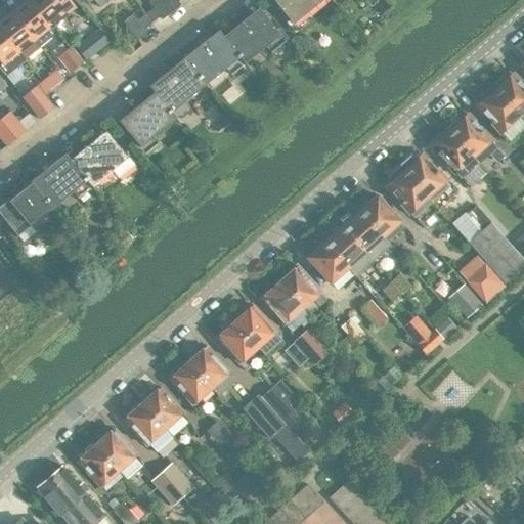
[(47,28),(48,27),(28,0),(11,13),(39,48),(54,36),(47,28)]
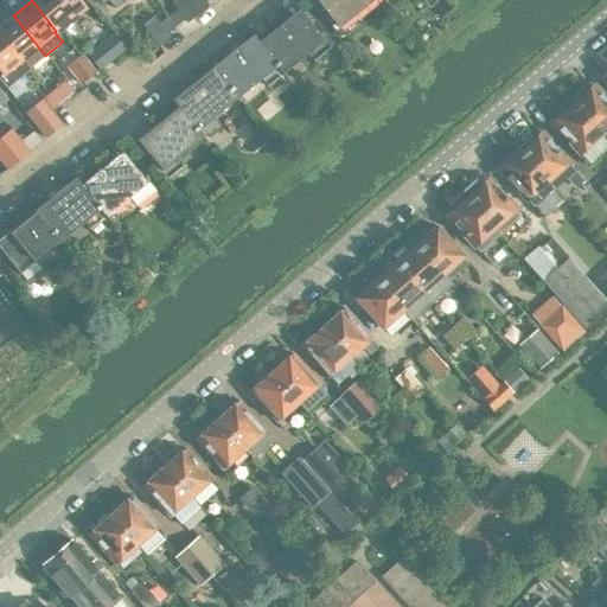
[(77,0),(32,0),(56,31),(84,8),(77,0)]
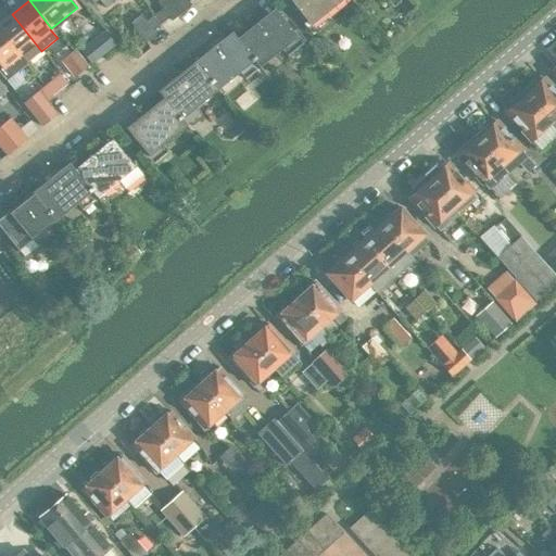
[(154,16),(161,24),(169,17),(172,21),(181,13),(171,0),(161,0),(158,2),(163,9),(154,16)]
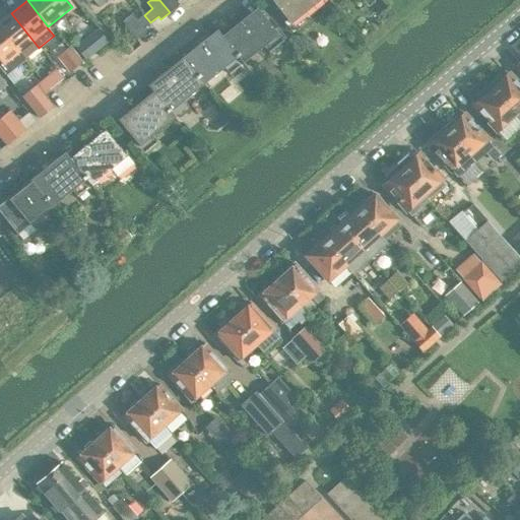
[(159,0),(170,12),(179,5),(176,2),(179,0),(159,0)]
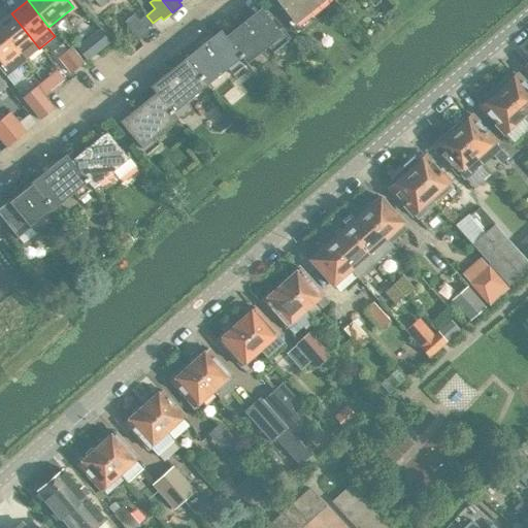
[(326,0),(274,0),(300,31),(315,20),(310,12),(326,0)]
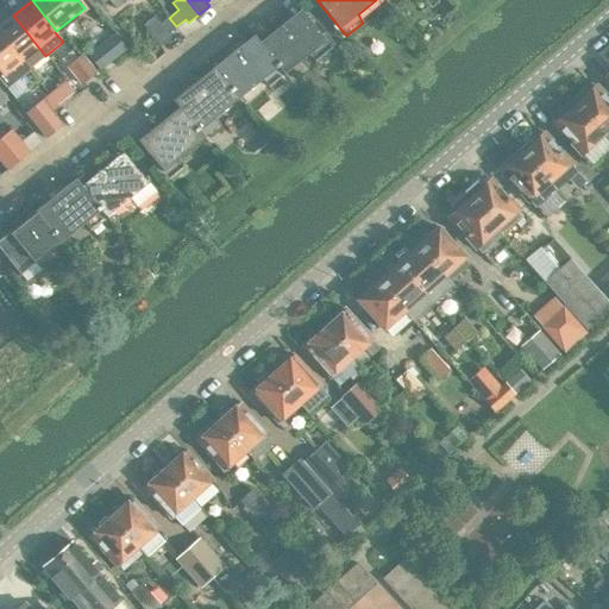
[(259,42),(284,73),(308,54),(314,61),(331,48),(300,8),(259,42)]
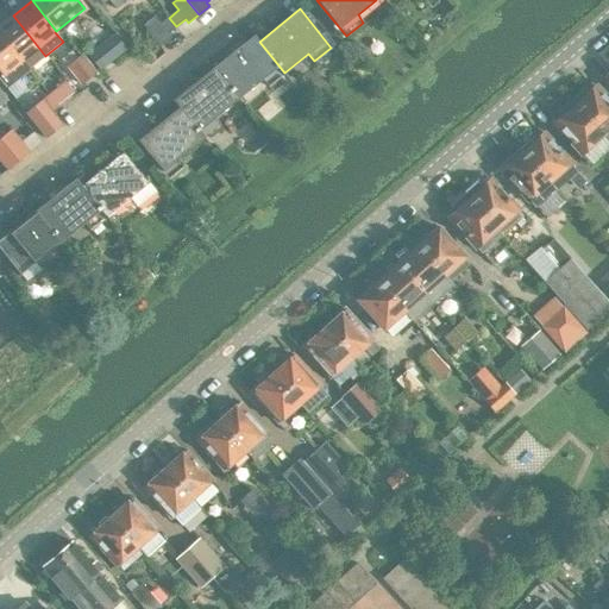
[(13,16),(0,25),(0,35),(29,70),(45,56),(13,16)]
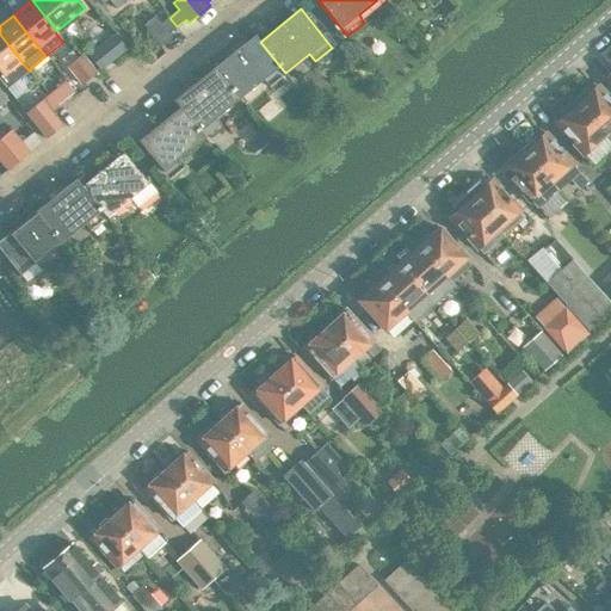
[(177,26),(170,18),(160,25),(154,18),(144,26),(160,45),(170,37),(167,35),(177,26)]
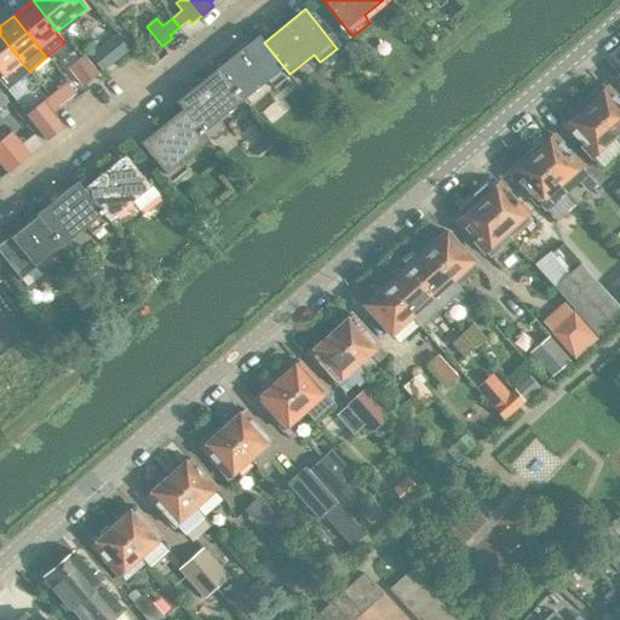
[(29,72),(0,35),(0,74),(1,76),(0,78),(0,82),(6,90),(29,72)]
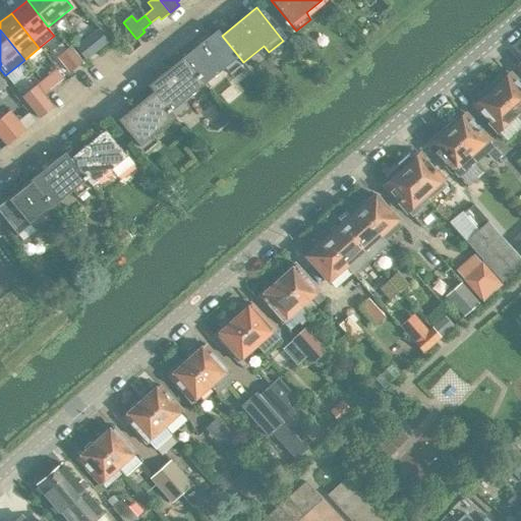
[(107,42),(97,30),(74,47),(84,60),(107,42)]
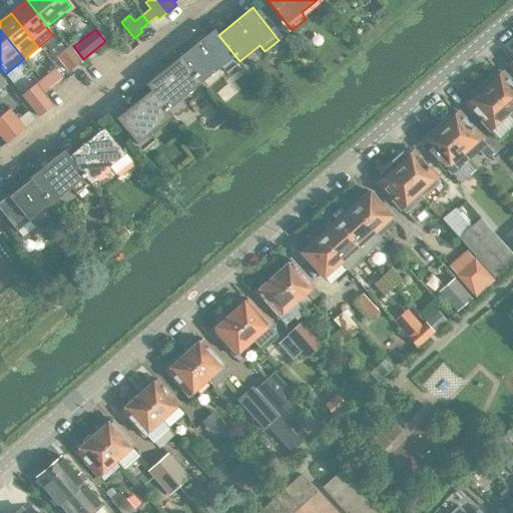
[(213,29),(179,56),(200,82),(220,66),(226,72),(239,61),(218,35),(213,29)]
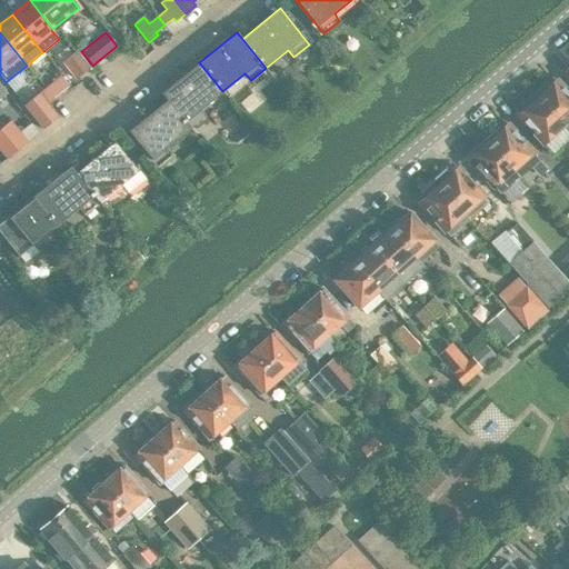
[(61,62),(72,77),(76,79),(89,68),(76,51),(61,62)]
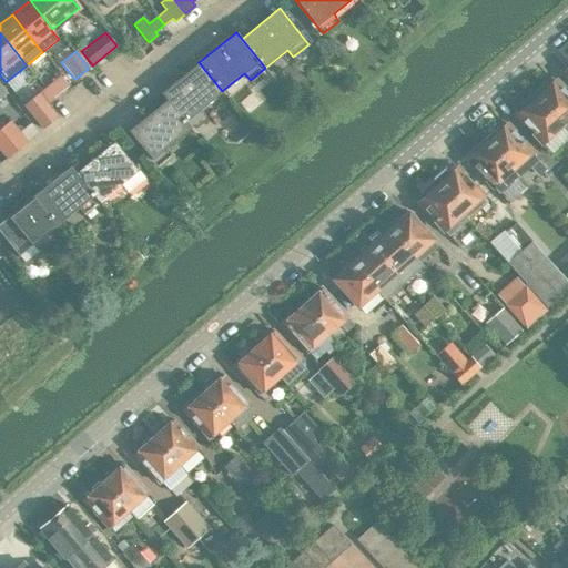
[(161,93),(166,101),(189,129),(205,115),(200,109),(222,91),(199,62),(161,93)]
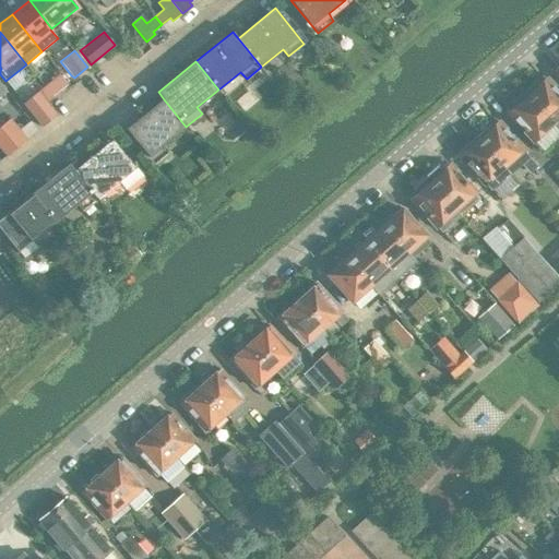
[(42,84),(49,93),(55,90),(47,80),(42,84)]
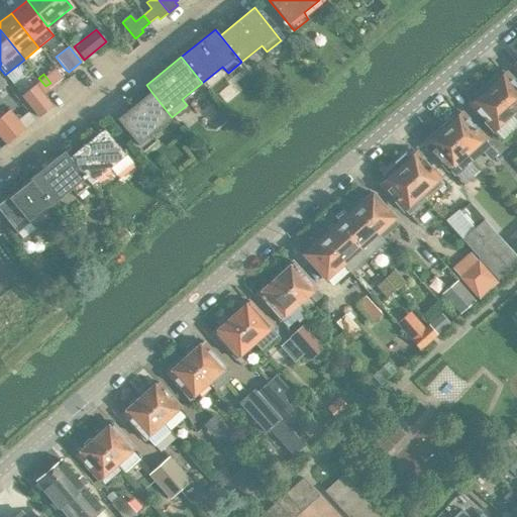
[(498,77),(486,87),(511,116),(515,120),(516,118),(516,87),(506,74),(500,79),(498,77)]
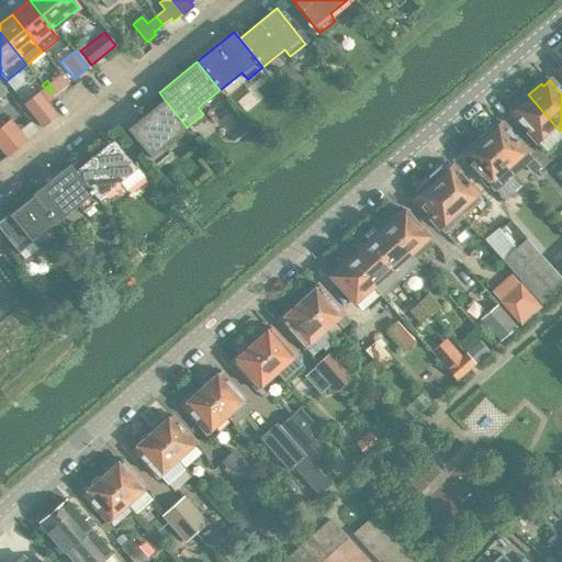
[(38,91),(23,104),(43,128),(58,115),(49,105),(38,91)]
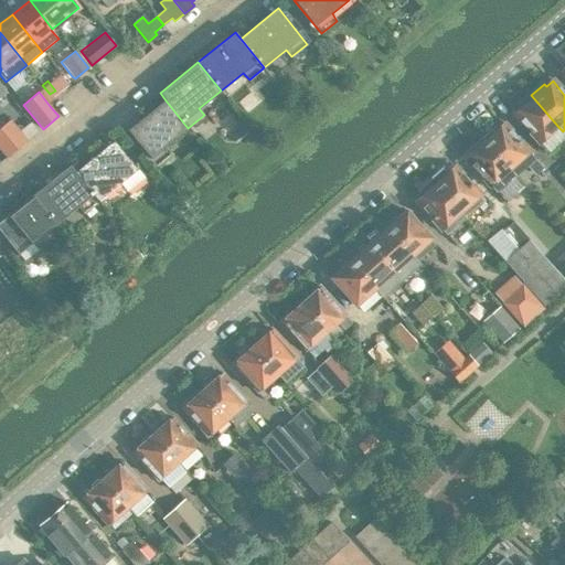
[(558,127),(531,95),(518,107),(520,109),(514,115),(539,144),(558,127)]
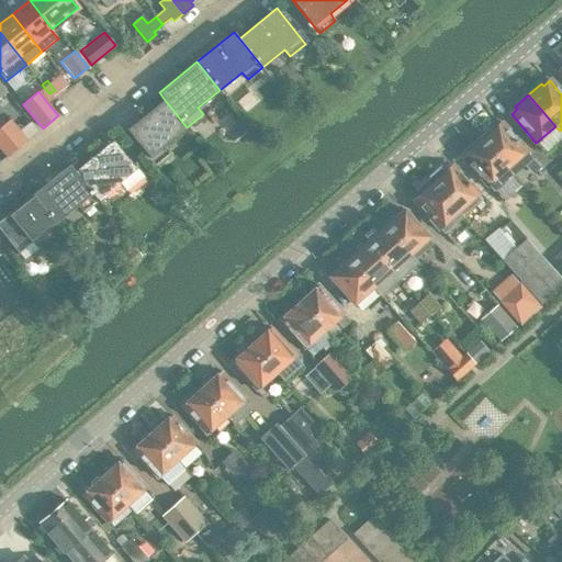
[(187,127),(165,100),(126,130),(155,165),(170,153),(165,146),(187,127)]
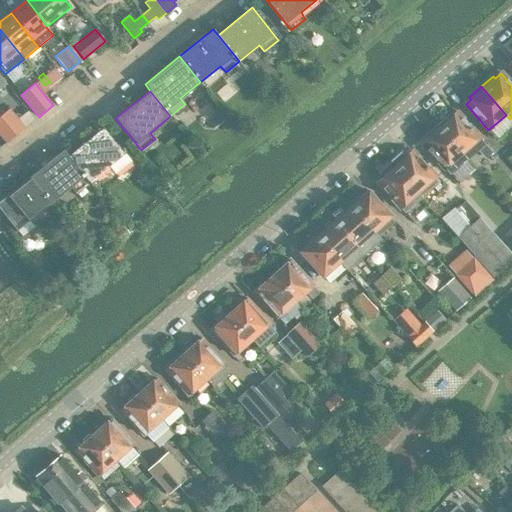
[(9,109),(0,115),(0,116),(15,135),(24,128),(9,109)]
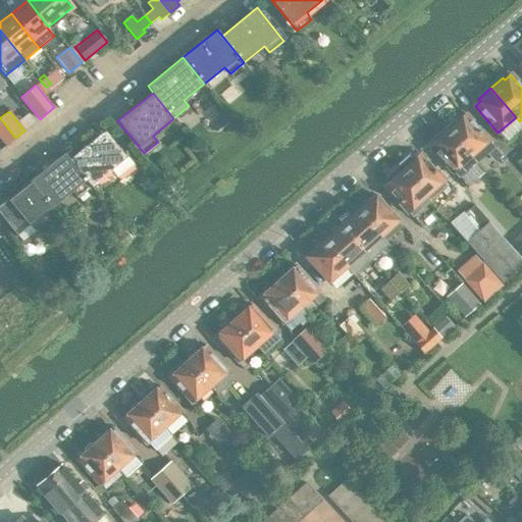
[(447,126),(476,161),(492,146),(465,114),(460,119),(458,116),(447,126)]
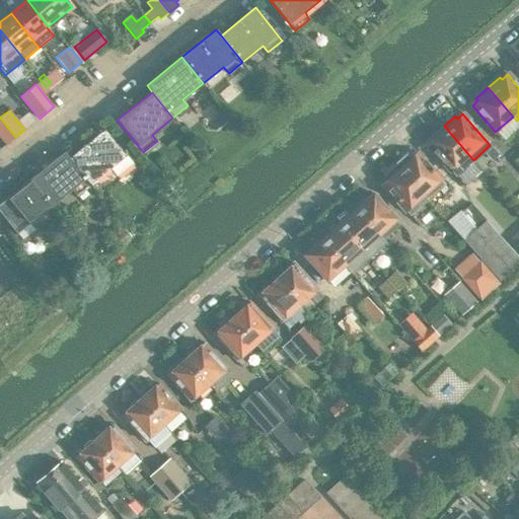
[(0,118),(0,138),(5,145),(15,137),(0,118)]
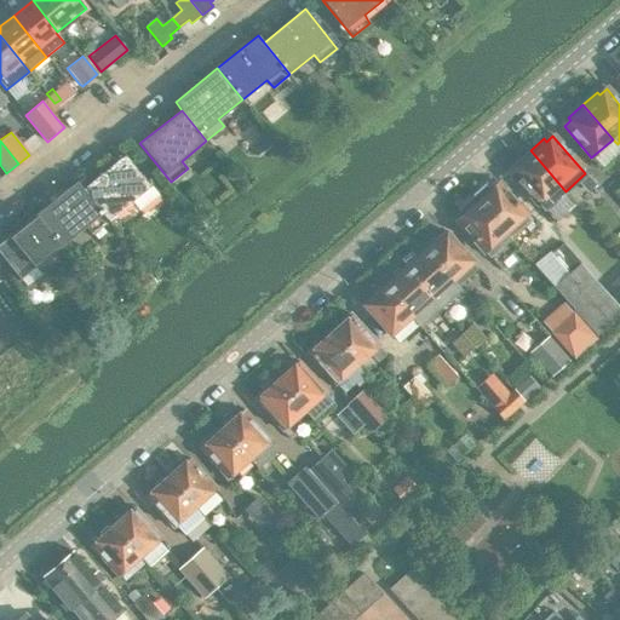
[(566,191),(530,150),(515,165),(517,167),(511,173),(544,211),(566,191)]
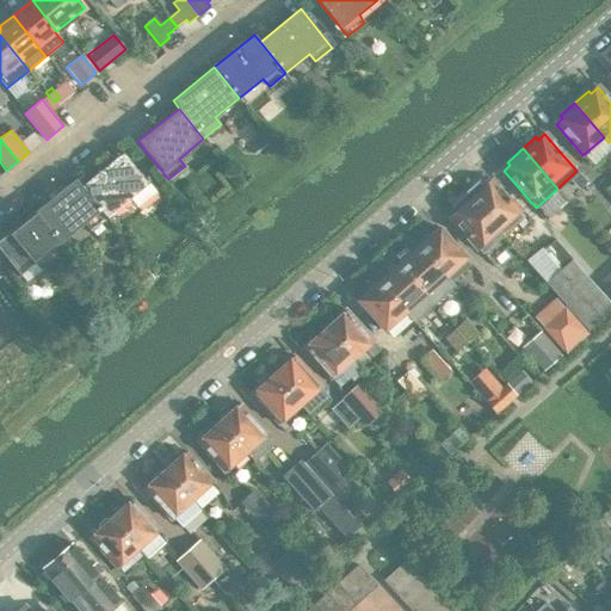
[(81,186),(106,216),(131,196),(136,203),(153,190),(123,153),(81,186)]
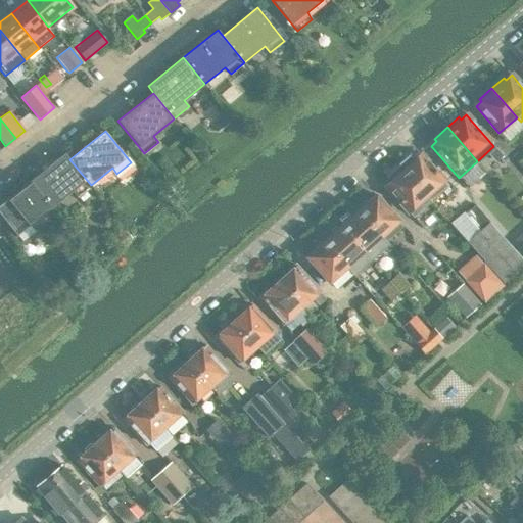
[(64,153),(30,181),(51,207),(73,190),(78,196),(91,185),(69,159),(64,153)]
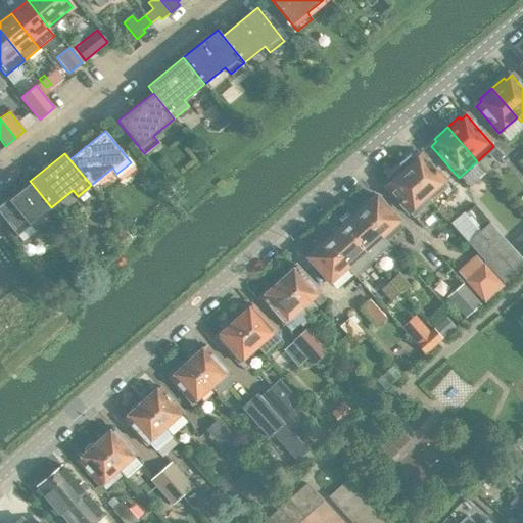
[(399,167),(431,201),(448,186),(421,154),(415,159),(412,156),(399,167)]
